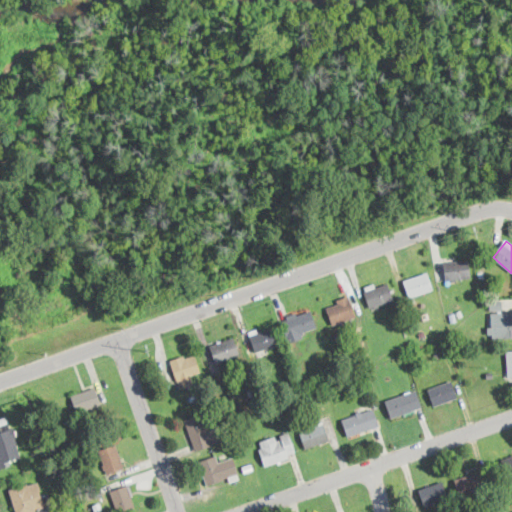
[(471,278),(447,281),(445,263),(469,261),(471,278)]
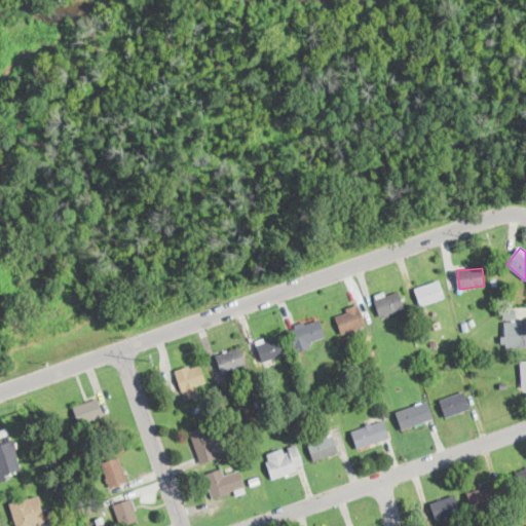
[(445,297),(421,305),(415,289),(439,280),(445,297)]
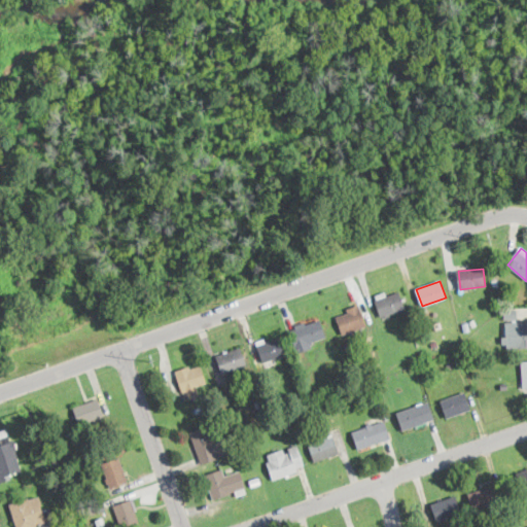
[(406,310),(382,317),(377,301),(400,292),(406,310)]
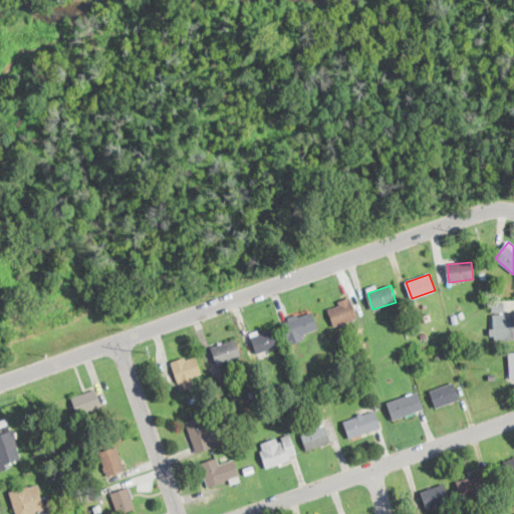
[(357,319),(334,326),(329,309),(340,306),(339,303),(351,299),(357,319)]
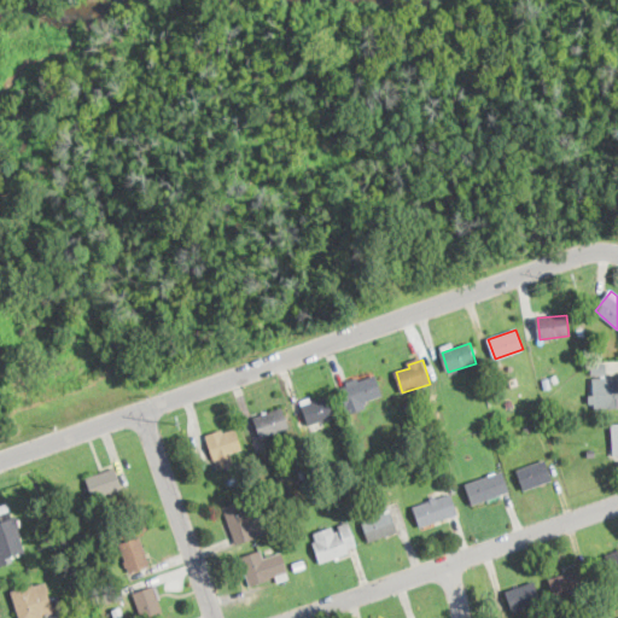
[(602,374),(594,375),(593,365),(607,363),(607,374),(602,374)]
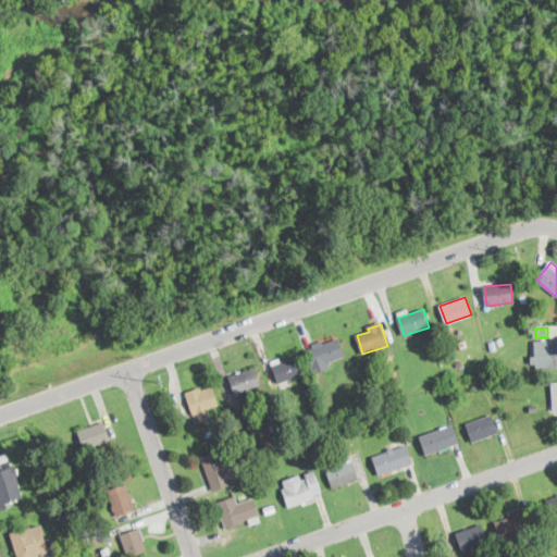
[(338,338),(345,356),(327,362),(330,368),(314,372),(307,350),(312,348),(311,344),(323,339),(324,344),(338,338)]
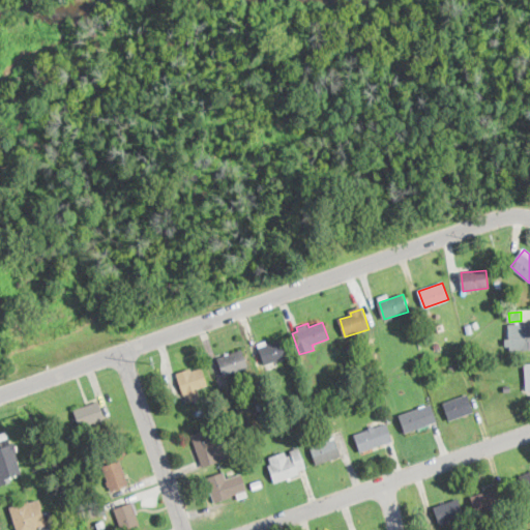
[(529,350),(512,351),(511,346),(506,346),(506,339),(509,339),(508,325),(529,323),(529,350)]
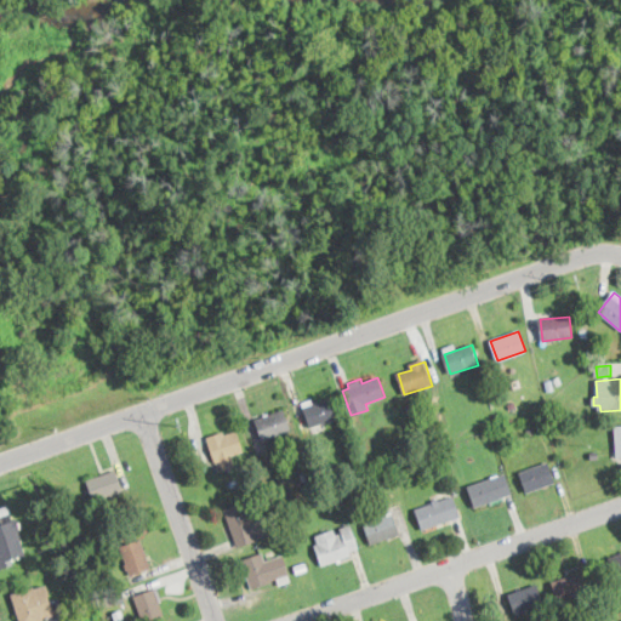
[(556,389),(548,392),(546,382),(553,381),(556,389)]
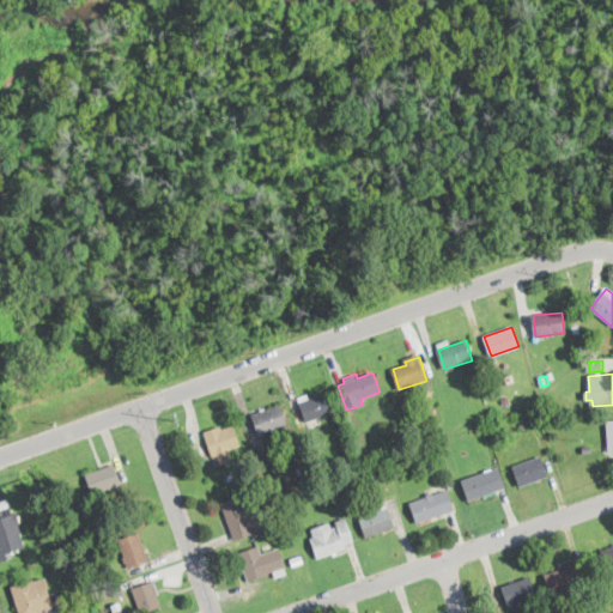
[(325,424),(310,429),(301,402),(327,393),(334,412),(322,417),(325,424)]
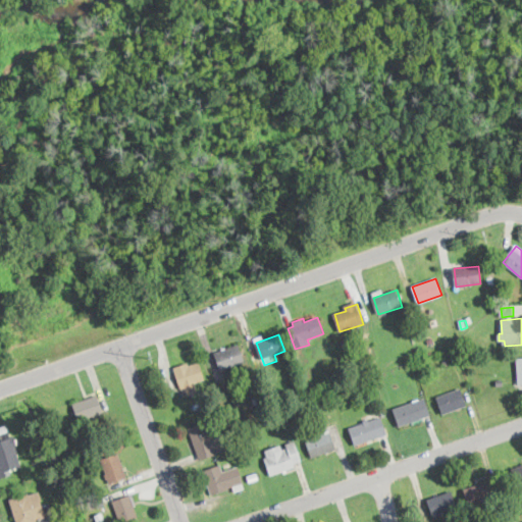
[(353,346),(346,349),(341,340),(349,335),(353,346)]
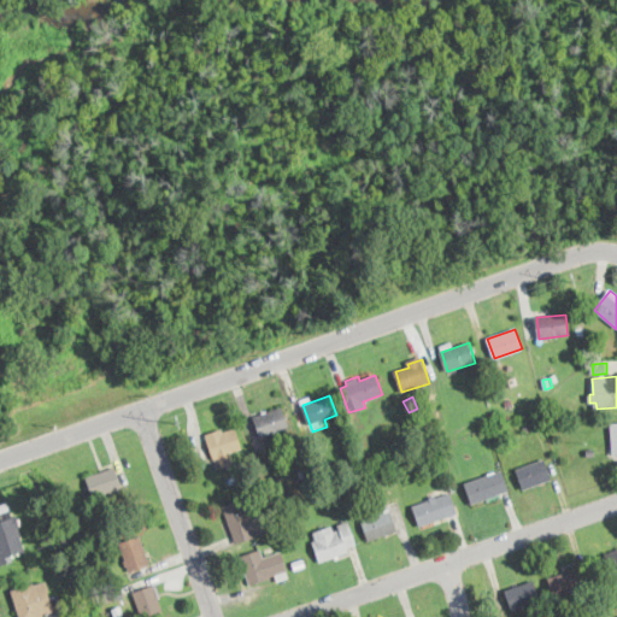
[(289,427),(262,438),(254,417),(282,406),(289,427)]
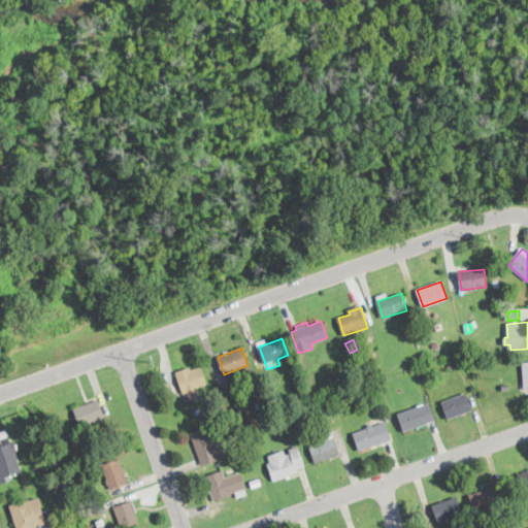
[(198,387),(201,397),(190,401),(187,392),(184,393),(177,375),(202,367),(207,384),(198,387)]
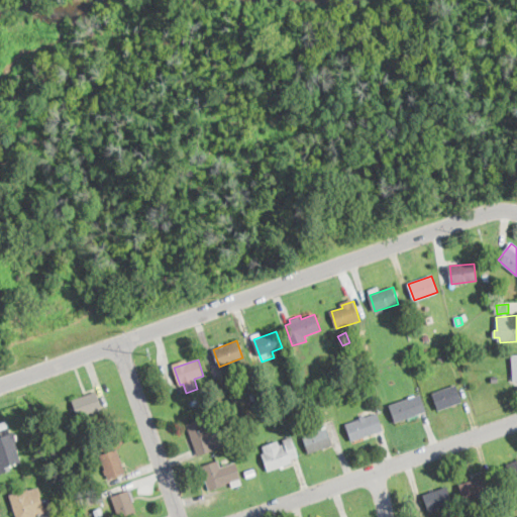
[(206,385),(201,388),(198,383),(204,380),(206,385)]
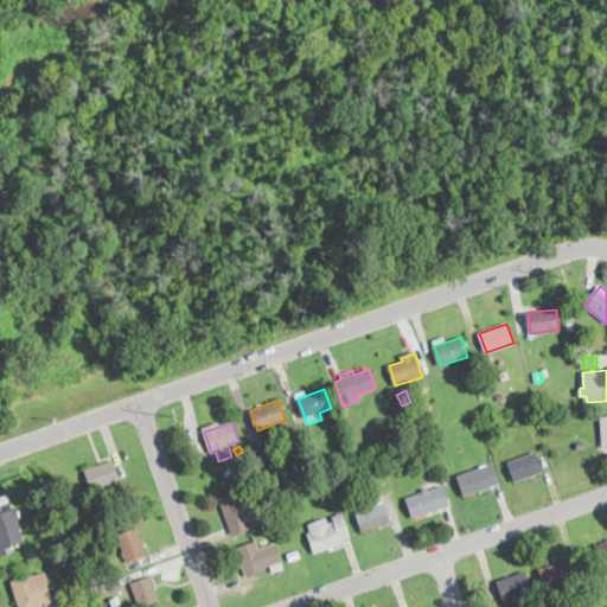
[(544,472),(516,481),(509,461),(537,452),(544,472)]
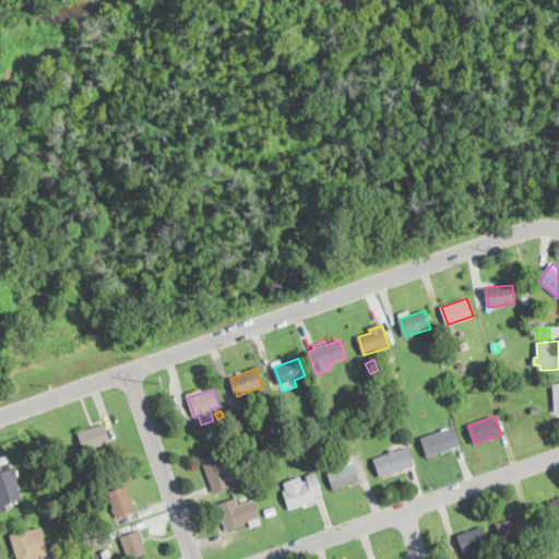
[(110,441),(85,450),(79,432),(105,424),(110,441)]
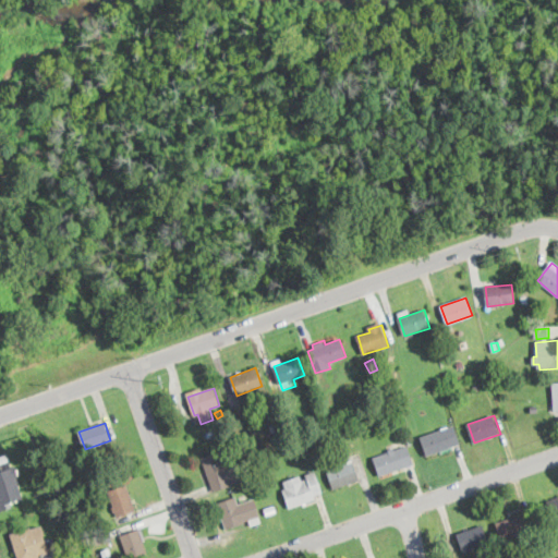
[(453,447),(427,456),(422,438),(455,427),(461,445),(453,447)]
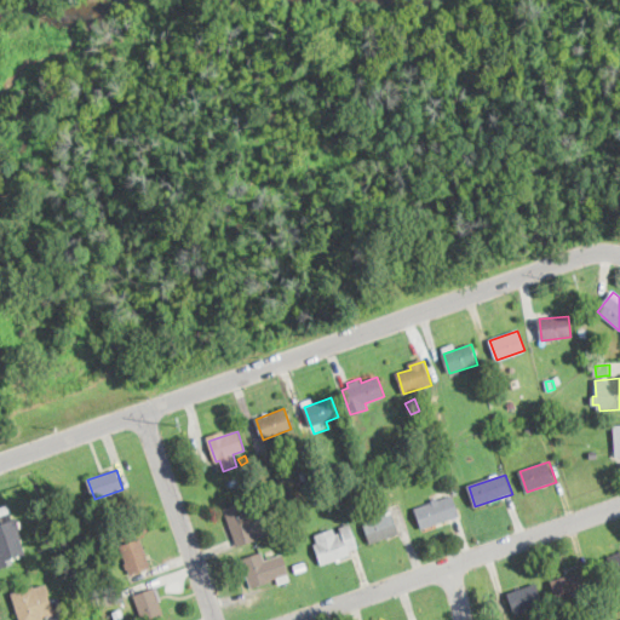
[(438,523),(423,529),(415,510),(438,500),(453,495),(460,515),(438,523)]
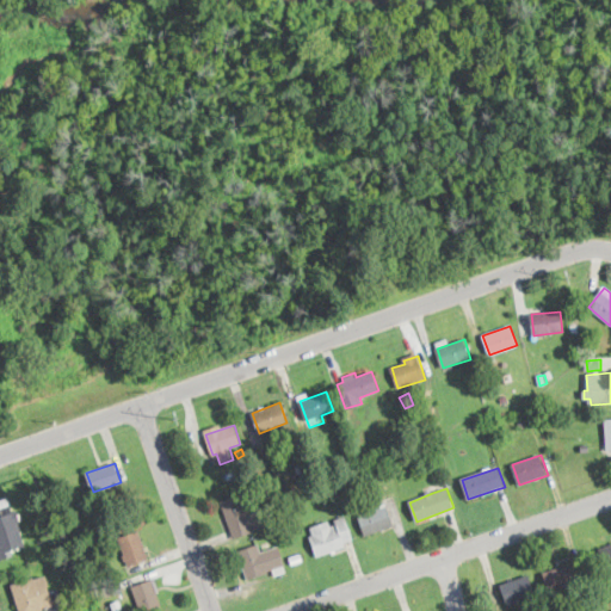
[(244,494),(248,507),(255,504),(264,526),(252,530),(253,532),(234,539),(234,537),(221,501),(244,494)]
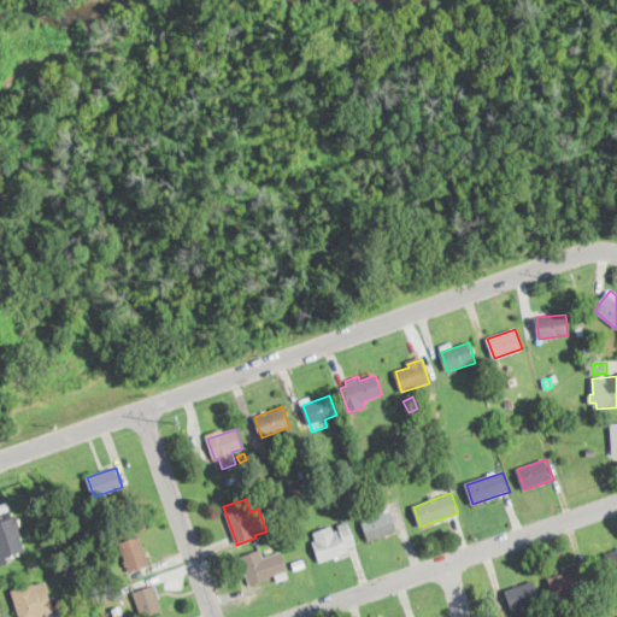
[(0,506),(9,504),(12,517),(17,516),(21,527),(18,528),(27,552),(12,556),(15,562),(3,565),(0,557),(0,506)]
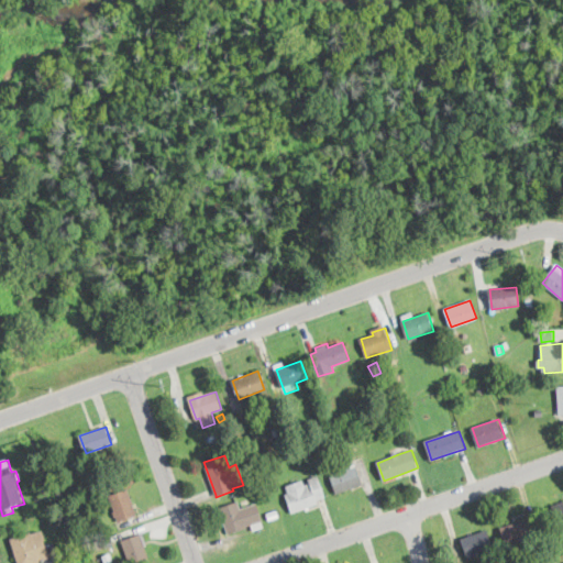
[(352,488),(338,494),(331,476),(346,471),(345,467),(355,464),(362,484),(352,488)]
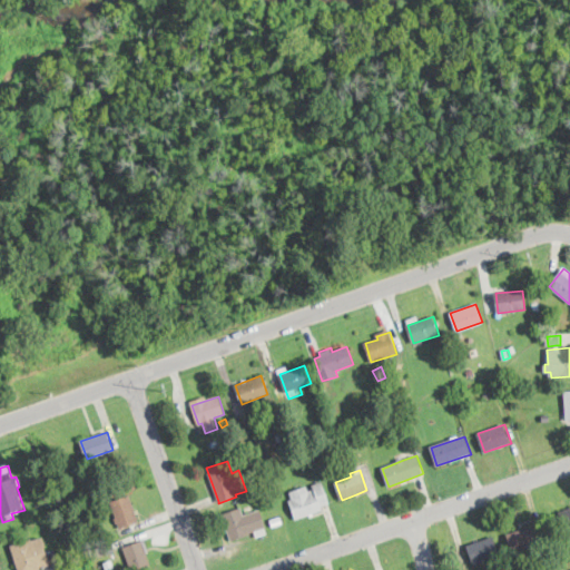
[(322,482),(330,503),(321,507),(323,510),(296,520),(290,501),(293,500),(291,492),(307,487),(310,491),(315,489),(314,485),(322,482)]
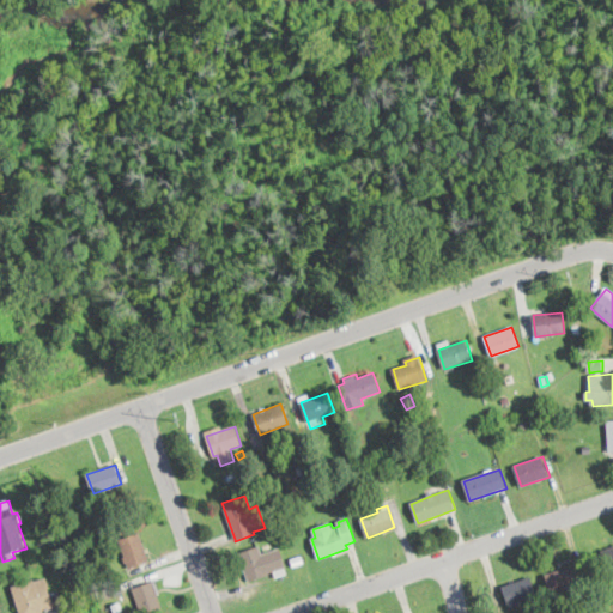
[(149,562),(129,568),(120,539),(139,533),(149,562)]
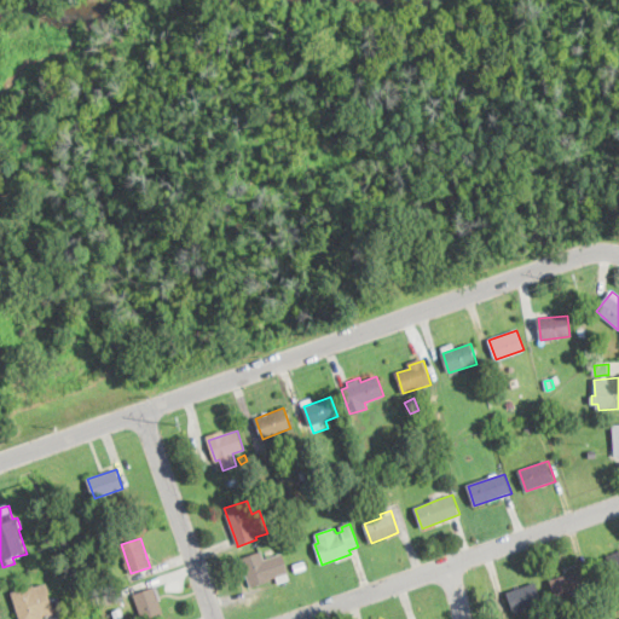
[(262,550),(265,559),(283,553),(290,573),(288,574),(290,579),(278,584),(276,577),(272,578),(272,580),(252,588),(241,557),(262,550)]
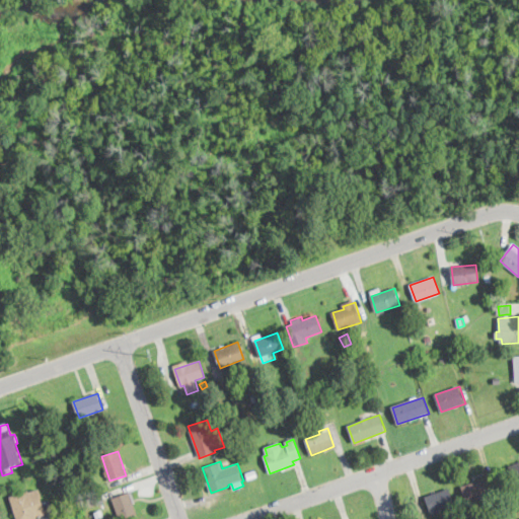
[(86,470),(78,472),(76,466),(83,463),(86,470)]
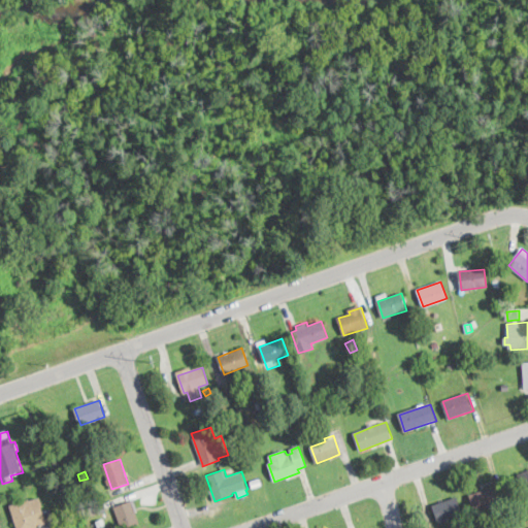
[(527,491),(525,493),(518,475),(527,471),(527,491)]
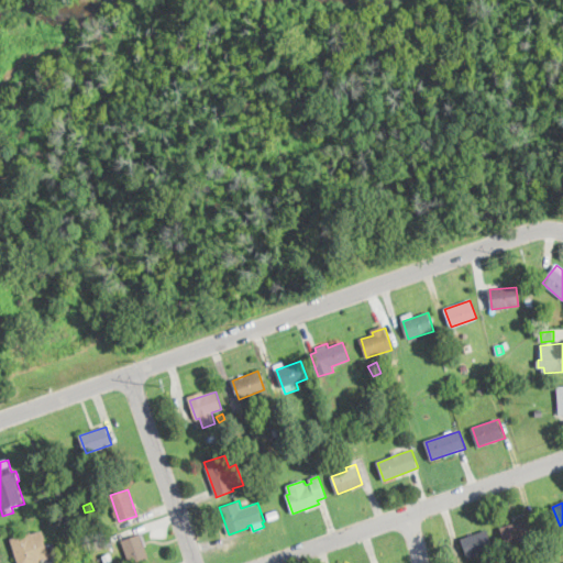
[(280,508),(282,514),(278,516),(279,517),(269,520),(266,512),(277,509),(280,508)]
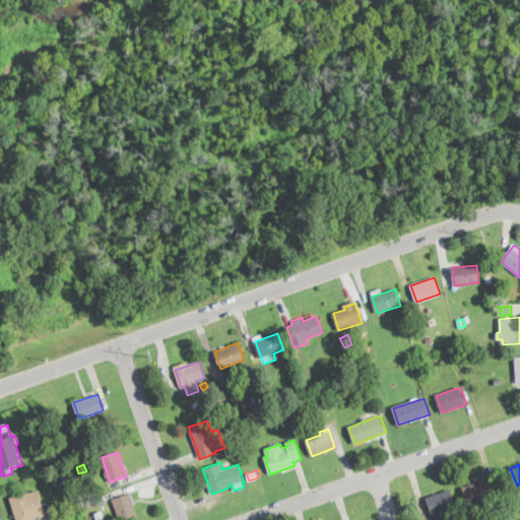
[(472,504),(469,505),(463,489),(488,480),(493,497),(472,504)]
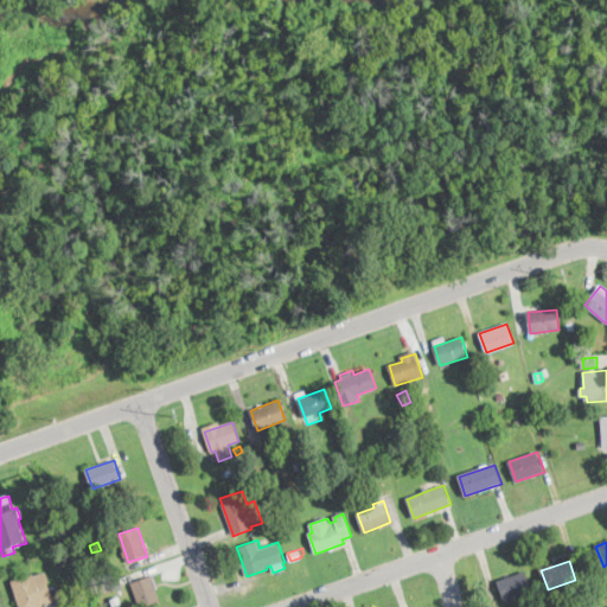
[(295,579),(280,582),(278,575),(293,570),(295,579)]
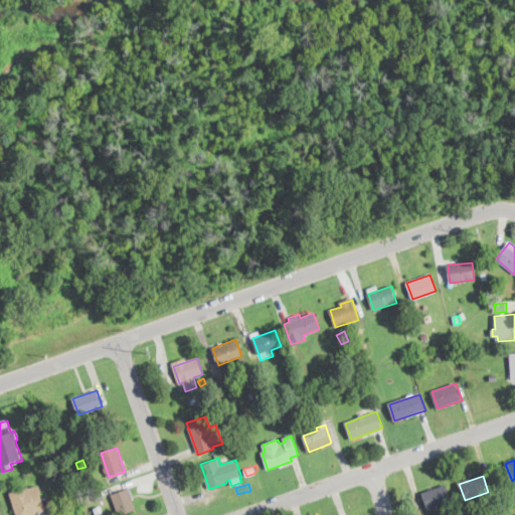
[(452,501),(427,509),(422,492),(447,484),(452,501)]
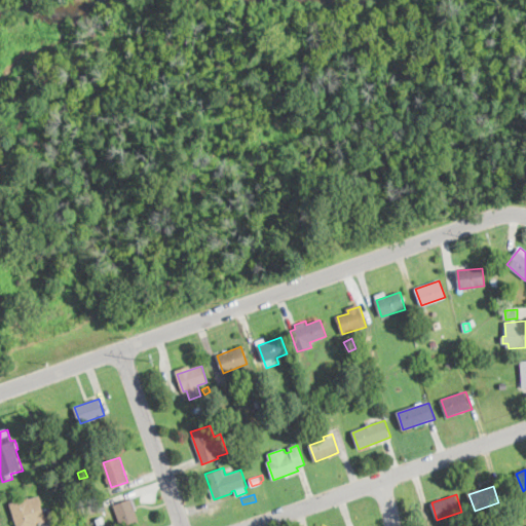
[(38,496),(42,510),(45,521),(38,524),(38,525),(34,525),(16,525),(10,503),(29,498),(30,499),(38,496)]
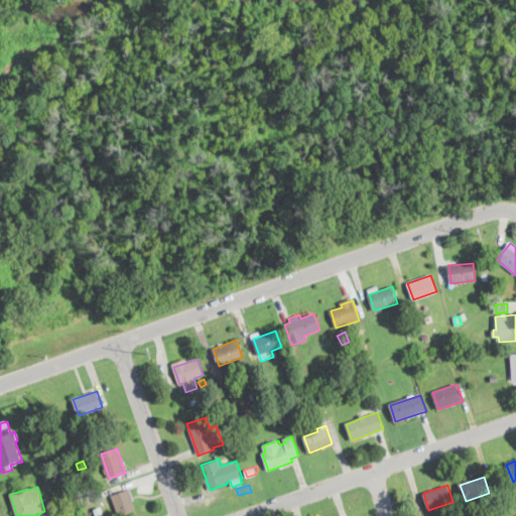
[(130,515),(118,515),(112,496),(129,490),(137,513),(130,515)]
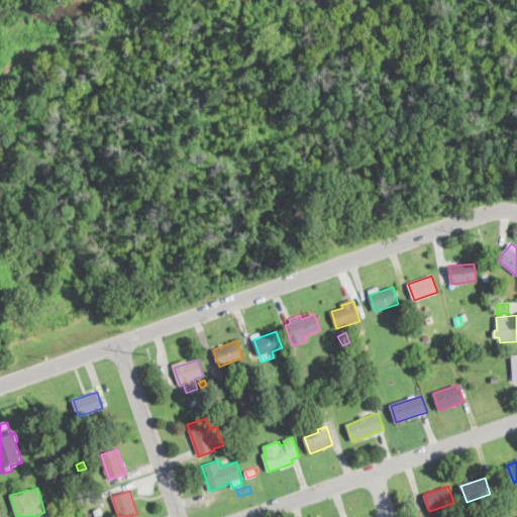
All buildings are outlined.
